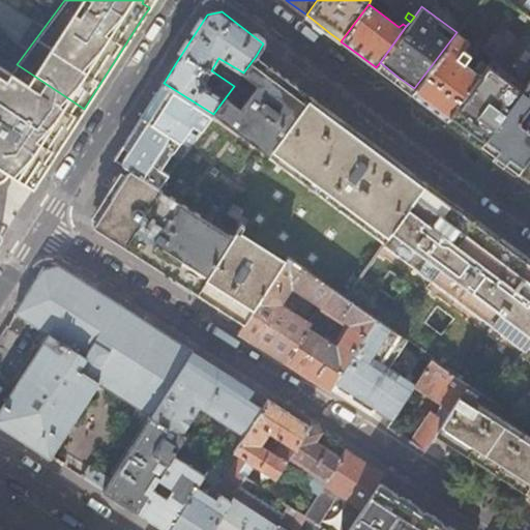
[(482,27),(469,17),(457,32),(414,88),(412,94),(429,107),(446,119),(449,116),(479,75),(468,66),(470,60),(462,54),(482,27)]
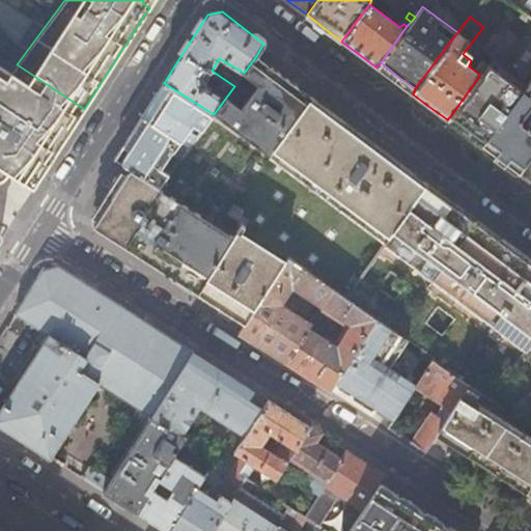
[(311,99),(256,56),(244,73),(234,86),(214,114),(203,131),(183,162),(170,174),(160,188),(130,170),(110,200),(93,226),(103,232),(171,276),(197,292),(241,225),(226,214),(311,99)]
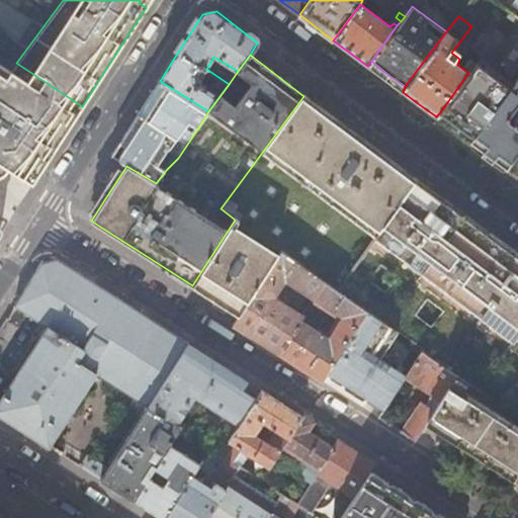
[(512,87),(479,62),(468,73),(439,113),(456,126),(473,139),(512,87)]
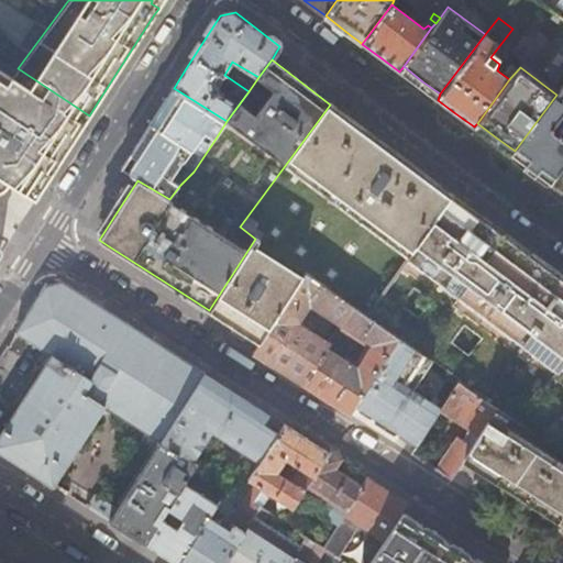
[(18,68),(11,76),(0,68),(0,174),(35,197),(56,166),(89,116),(18,68)]
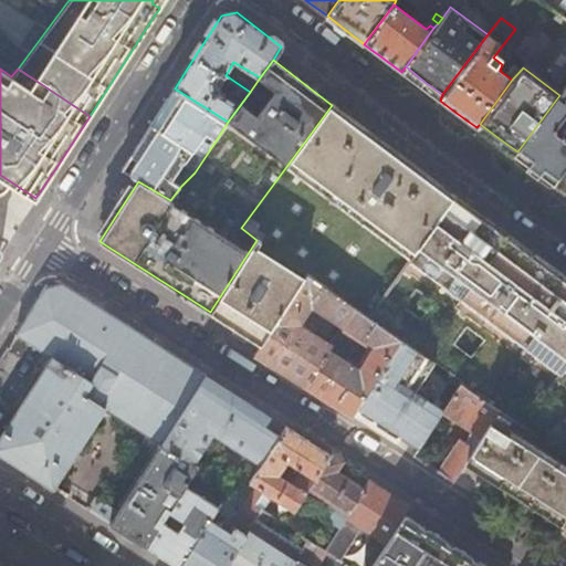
[(565,164),(565,86),(559,95),(517,152),(514,157),(525,165),(552,185),(565,164)]
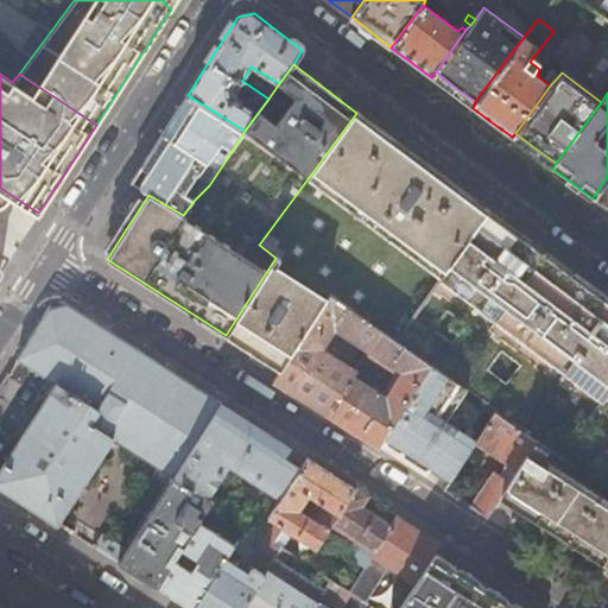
[(233,150),(245,131),(188,95),(175,115),(164,133),(208,160),(221,143),(233,150)]
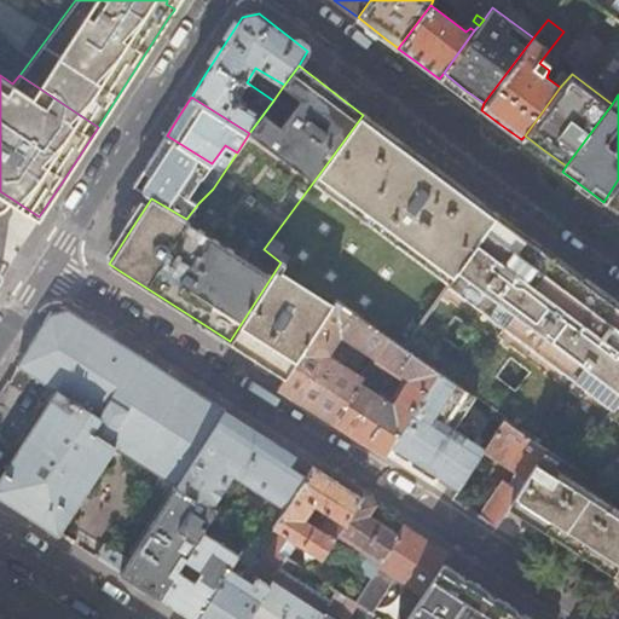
[(497,214),(363,115),(264,249),(281,262),(230,341),(253,356),(287,377),(310,345),(320,328),(339,301),(389,337),(405,347),(497,214)]
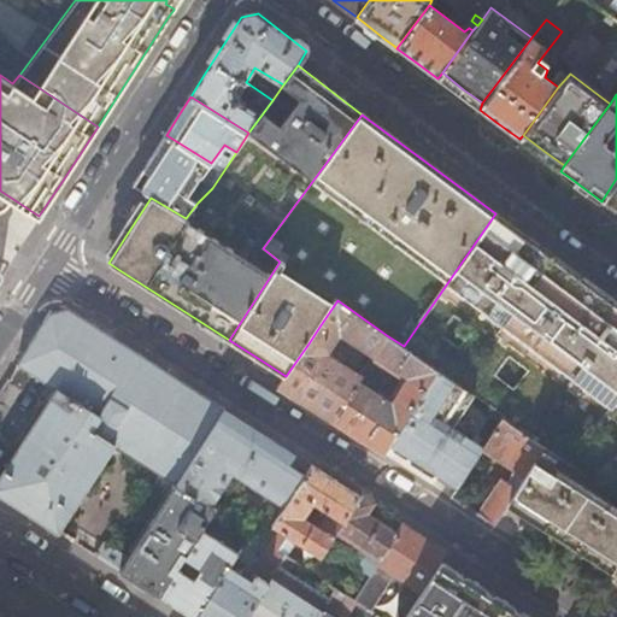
[(188,194),(211,163),(166,135),(164,136),(168,140),(162,151),(154,153),(150,159),(142,170),(150,175),(142,191),(151,198),(186,218),(198,203),(188,194)]
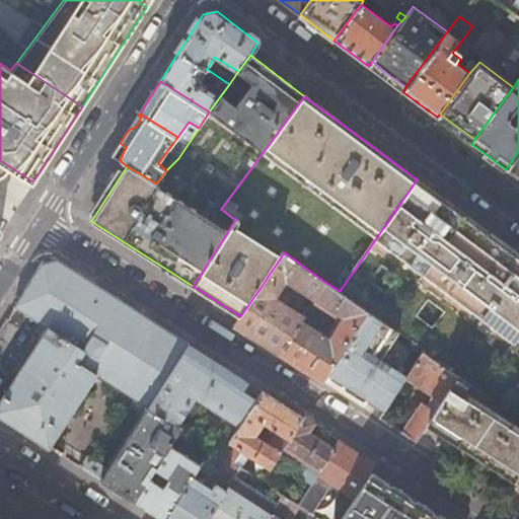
[(518,334),(518,256),(417,179),(340,291),(368,312),(398,334),(416,346),(424,351),(462,377),(480,389),(518,334)]
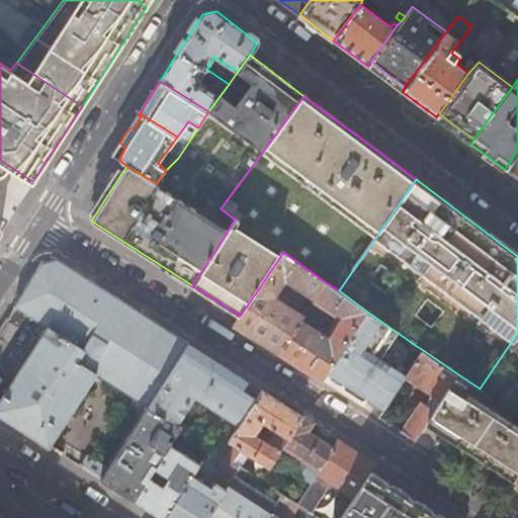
[(316,298),(326,282),(283,252),(268,274),(277,280),(280,277),(310,298),(297,315),(259,288),(235,325),(252,336),(279,353),(305,316),(316,298)]
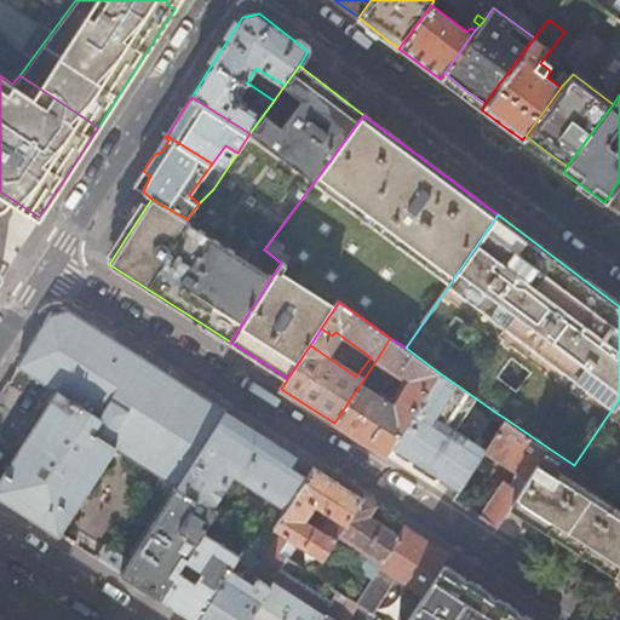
[(177,483),(224,412),(179,383),(105,336),(68,310),(51,315),(17,365),(56,390),(17,452),(0,480),(0,495),(19,509),(58,533),(115,446),(177,483)]
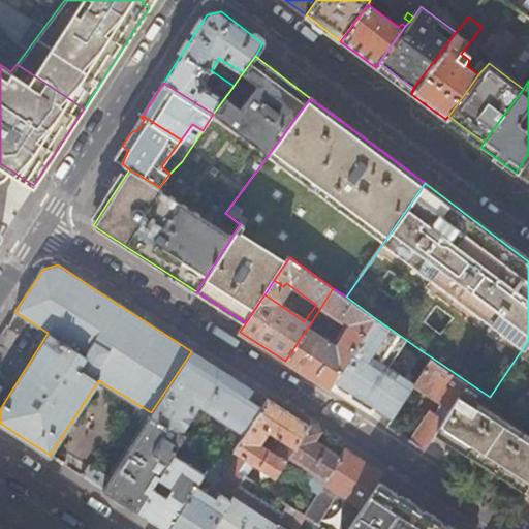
[(334,378),(375,318),(346,297),(333,288),(322,305),(350,324),(335,346),(323,338),(327,333),(311,322),(285,361),(302,371),(328,387),(334,378)]
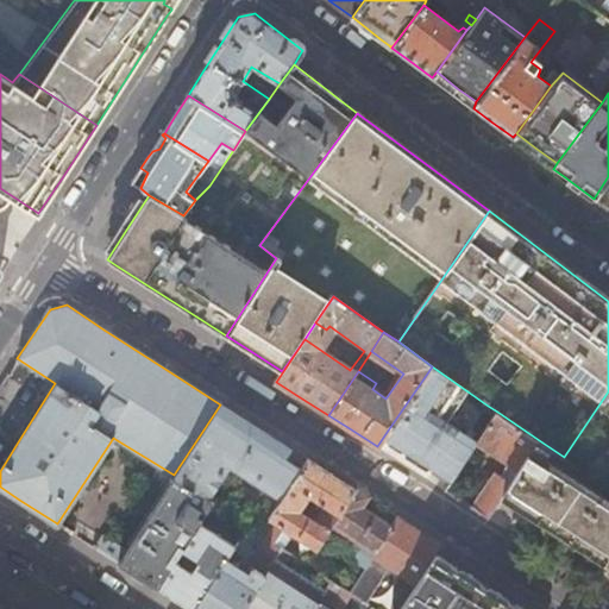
[(468,391),(432,366),(384,435),(414,456),(452,479),(477,444),(449,421),(468,391)]
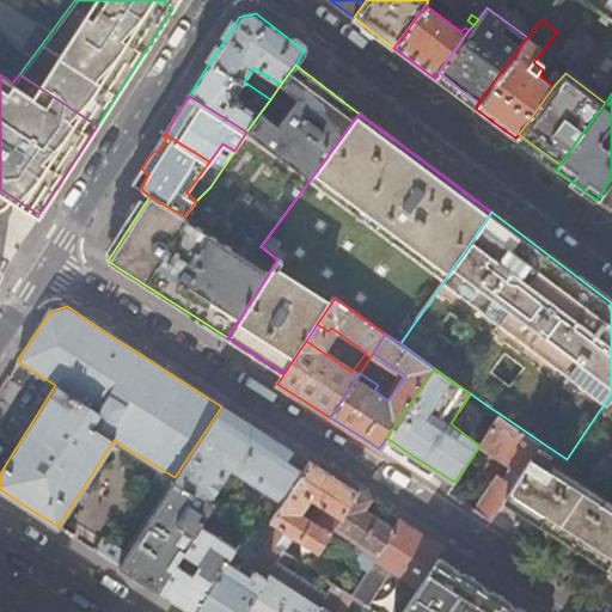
[(0,397),(7,402),(17,386),(6,379),(0,387),(0,397)]
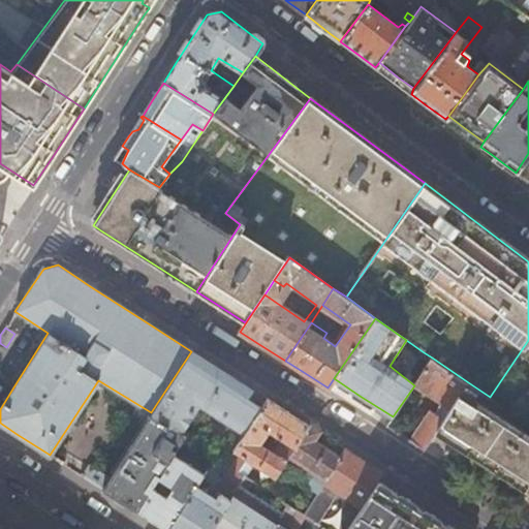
[(528,340),(490,397),(528,424),(528,340)]
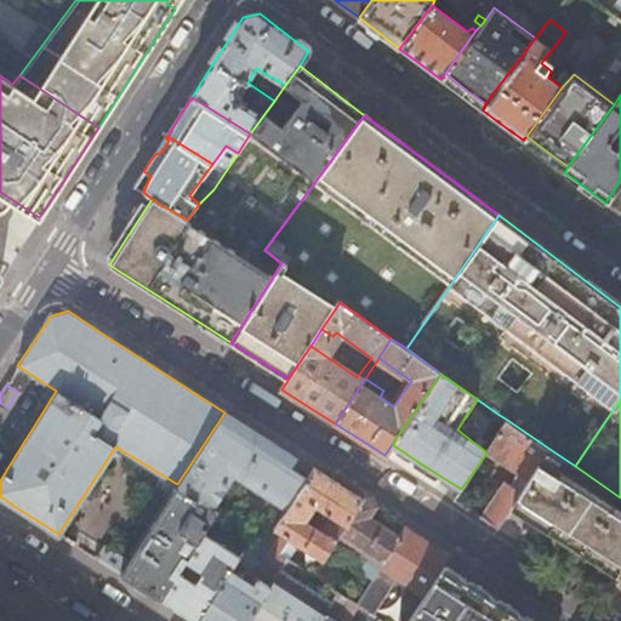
[(283,450),(224,412),(177,484),(211,506),(233,473),(286,508),(314,469),(283,450)]
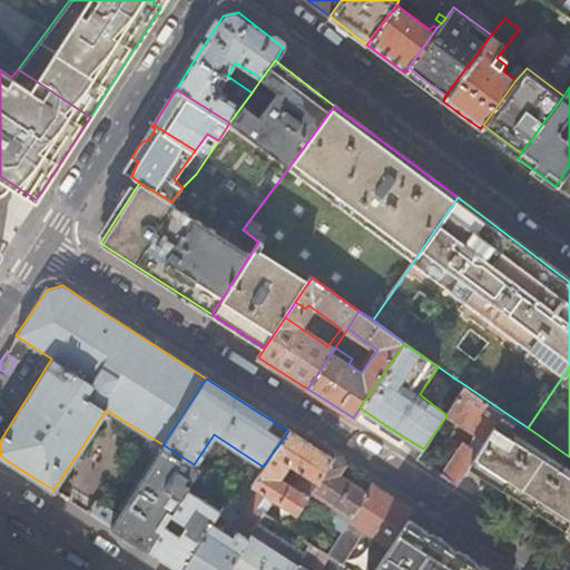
[(461,393),(465,385),(457,380),(461,393)]
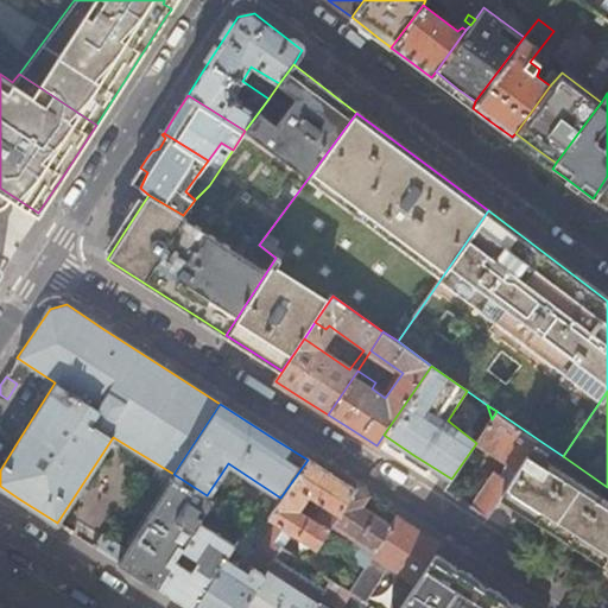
[(502,495),(542,442),(496,411),(492,419),(476,443),(508,464),(501,476),(495,473),(470,506),(486,515),(502,495)]
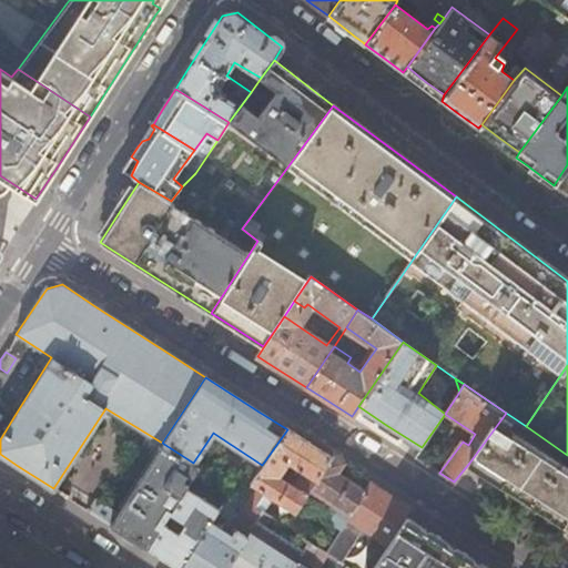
[(563,525),(567,516),(567,455),(526,426),(506,413),(469,463),(498,482),(563,525)]
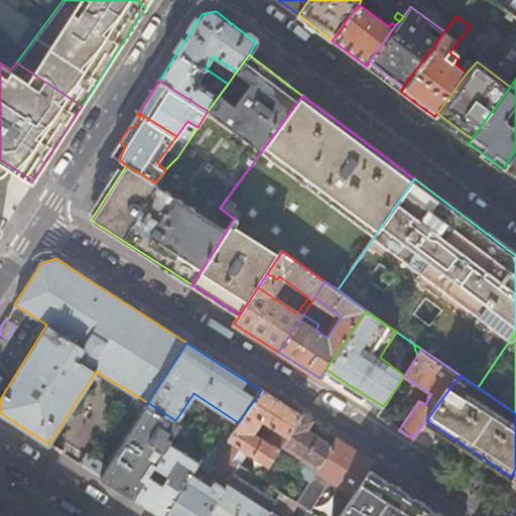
[(279,402),(261,390),(238,422),(229,438),(228,439),(232,441),(232,443),(210,478),(225,488),(240,466),(248,470),(260,477),(278,448),(268,441),(271,437),(277,428),(286,434),(299,416),(279,402)]
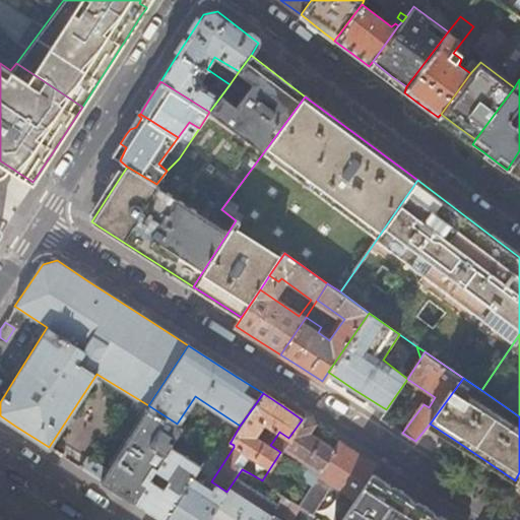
[(170,447),(181,428),(177,424),(148,405),(106,470),(86,458),(79,467),(134,502),(170,447)]
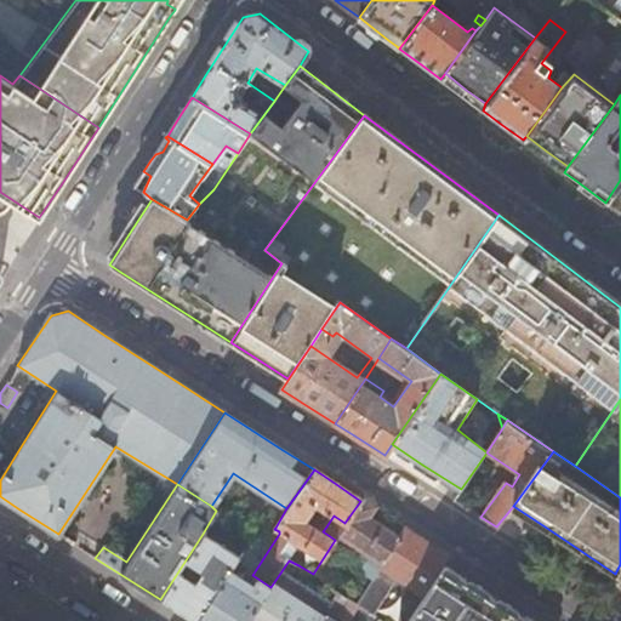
[(374,576),(398,537),(380,525),(366,516),(372,507),(360,501),(345,523),(341,533),(364,548),(353,567),(372,580),(374,576)]
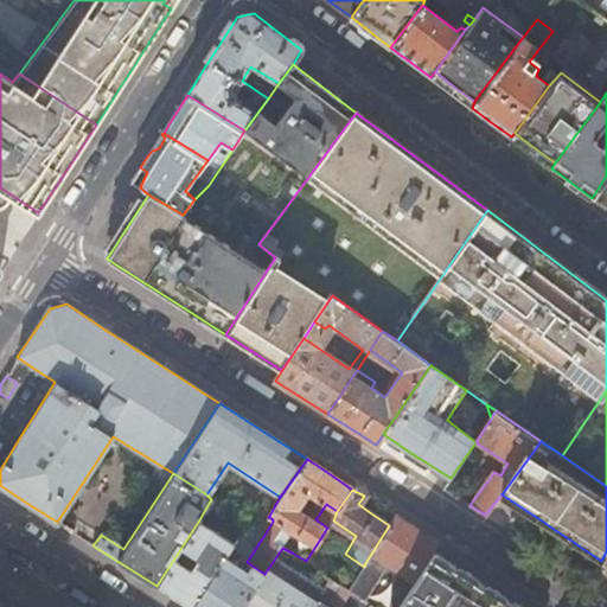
[(433,553),(436,543),(415,529),(396,517),(365,563),(370,566),(375,558),(413,585),(433,553)]
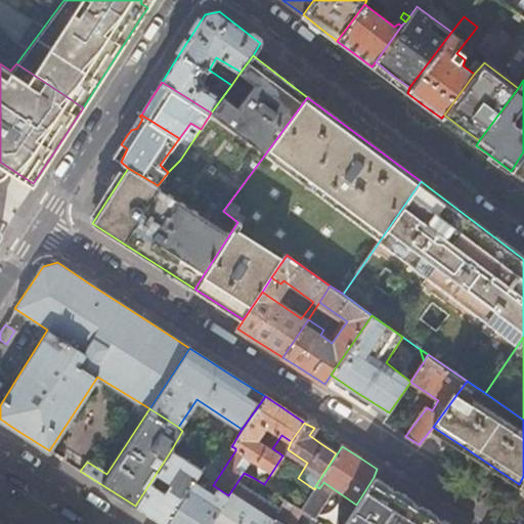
[(167,523),(193,482),(201,469),(171,450),(135,506),(143,511),(163,523),(167,523)]
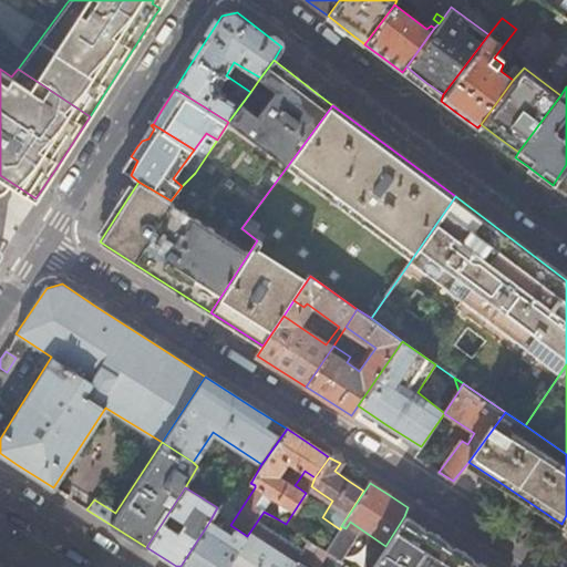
[(272,516),(264,512),(247,536),(239,549),(226,566),(258,566),(277,539),(264,531),(272,516)]
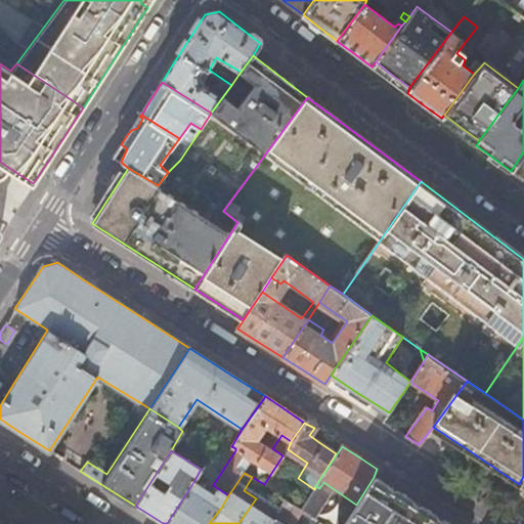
[(446,523),(415,504),(374,477),(356,505),(350,512),(342,523),(446,523)]
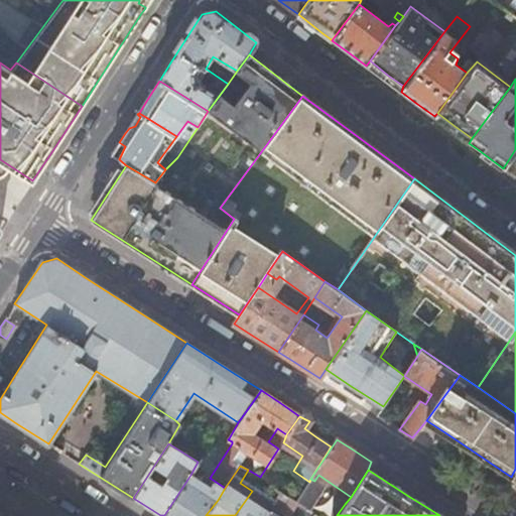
[(199,488),(202,482),(190,475),(164,515),(206,515),(218,500),(199,488)]
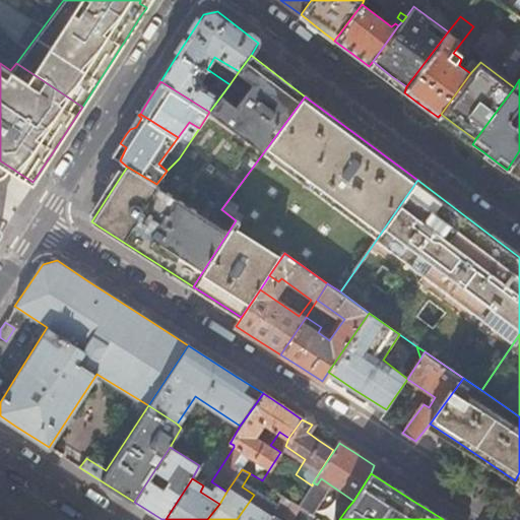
[(311,513),(323,493),(312,485),(299,506),(301,507),(311,513)]
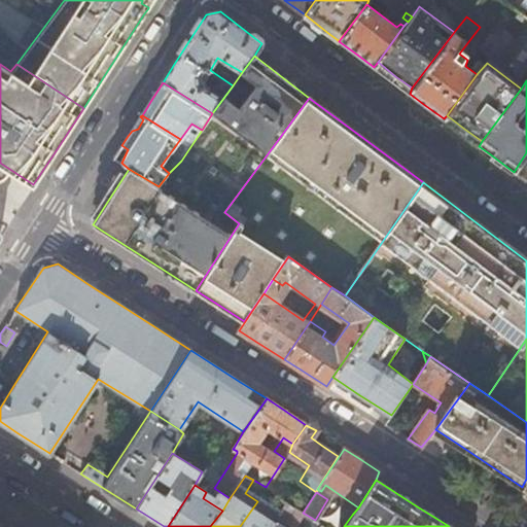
[(273,504),(270,510),(257,501),(240,526),(271,526),(274,523),(285,502),(275,495),(271,503),(273,504)]
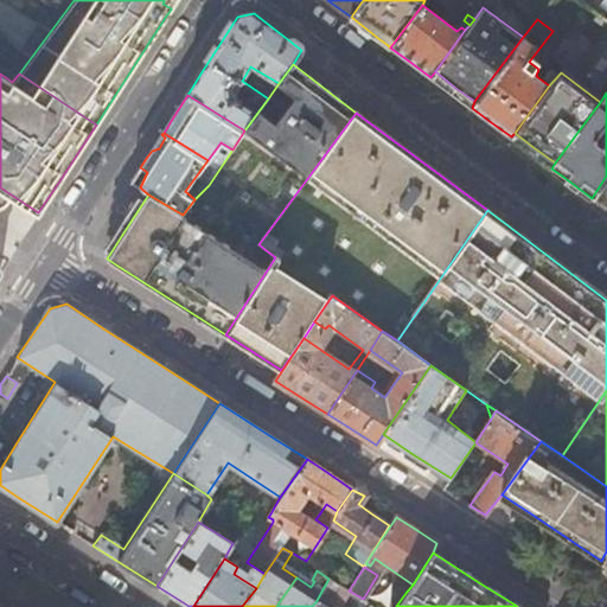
[(340,606),(351,592),(349,590),(339,585),(325,606),(324,606),(315,602),(312,606),(369,606),(370,605),(364,601),(359,606),(340,606)]
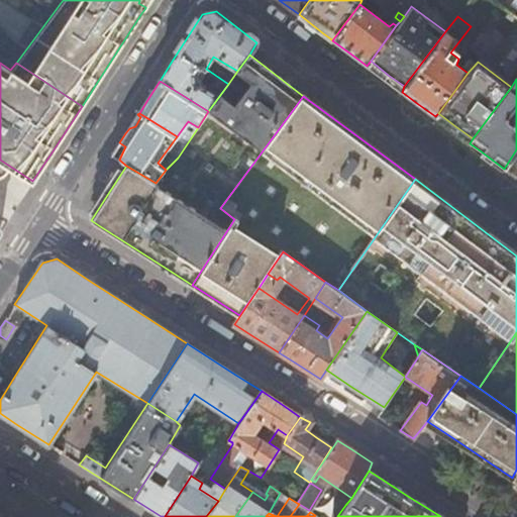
[(320,516),(337,516),(345,505),(333,498),(331,498),(320,516)]
